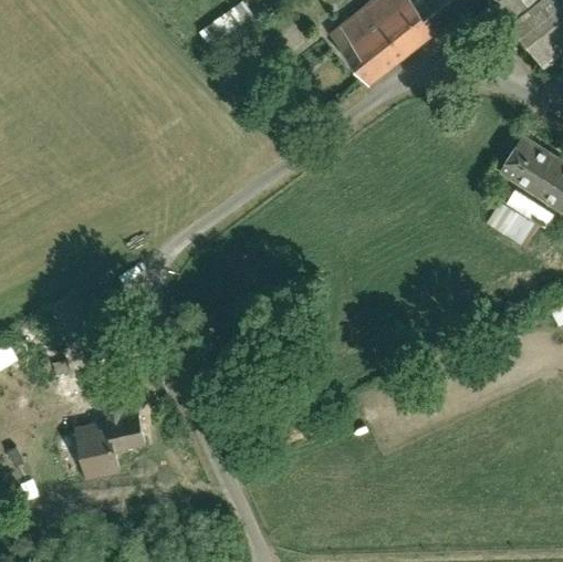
[(198,31),(212,53),(258,22),(242,0),(198,31)]
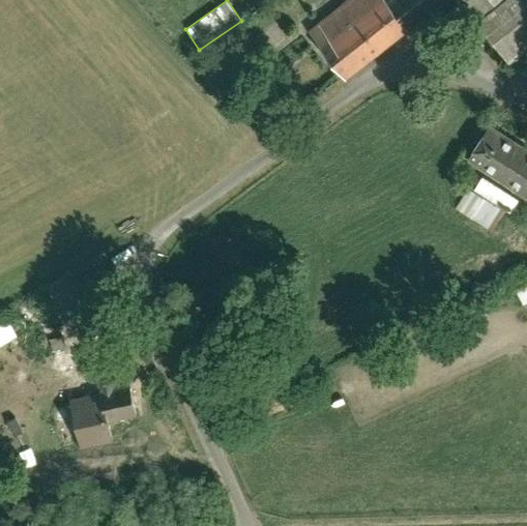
[(526,0),(340,0),(306,26),(339,67),(426,0),(437,0),(452,20),(469,7),(507,58),(526,42),(526,0)]
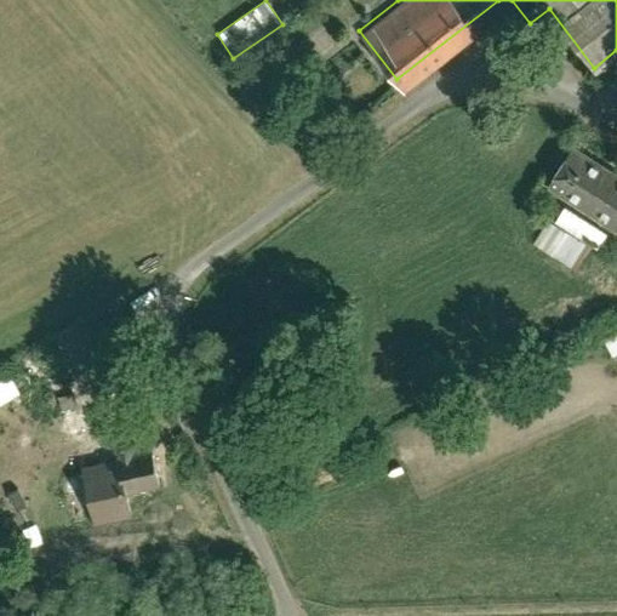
[(616,176),(578,152),(553,190),(616,231),(616,176)]
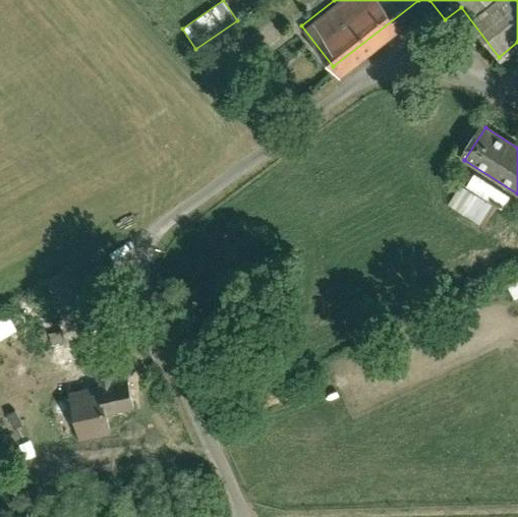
[(514,200),(473,174),(465,186),(506,213),(514,200)]
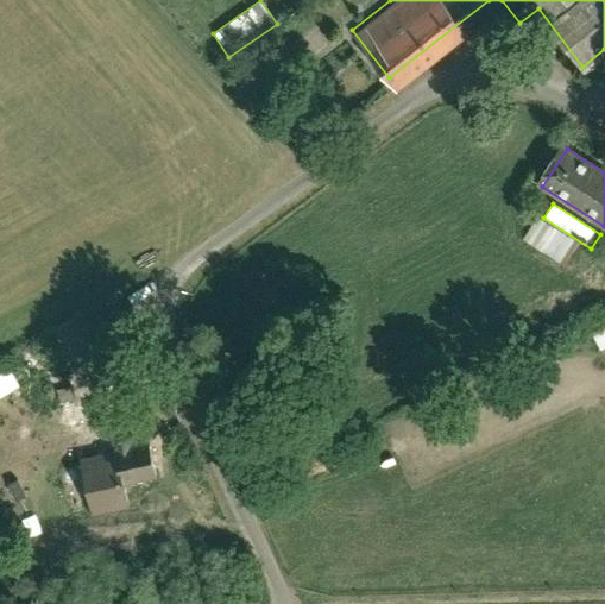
[(604,327),(588,335),(598,352),(604,348),(604,327)]
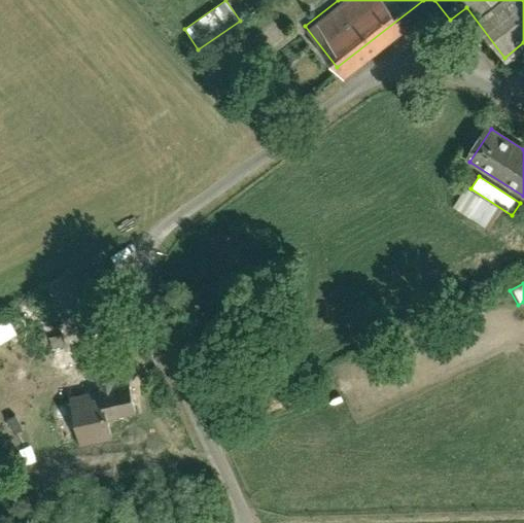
[(0,343),(14,338),(8,322),(0,324),(0,343)]
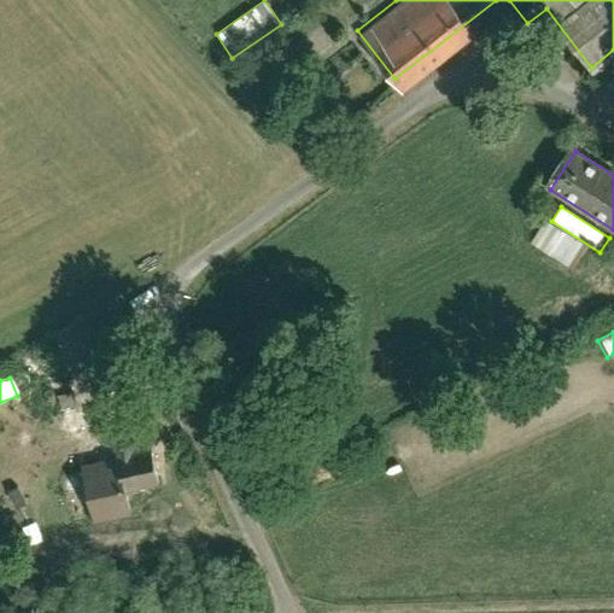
[(88,479),(89,519),(133,518),(132,495),(156,494),(153,449),(118,450),(120,478),(88,479)]
